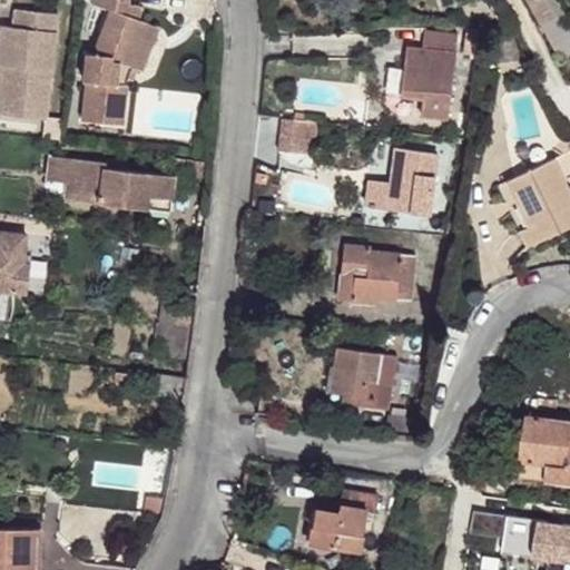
[(94,0),(95,3),(111,10),(94,52),(87,52),(85,80),(88,81),(84,120),(124,124),(128,78),(133,66),(141,69),(150,47),(140,43),(147,23),(137,19),(140,6),(128,5),(128,0),(94,0)]
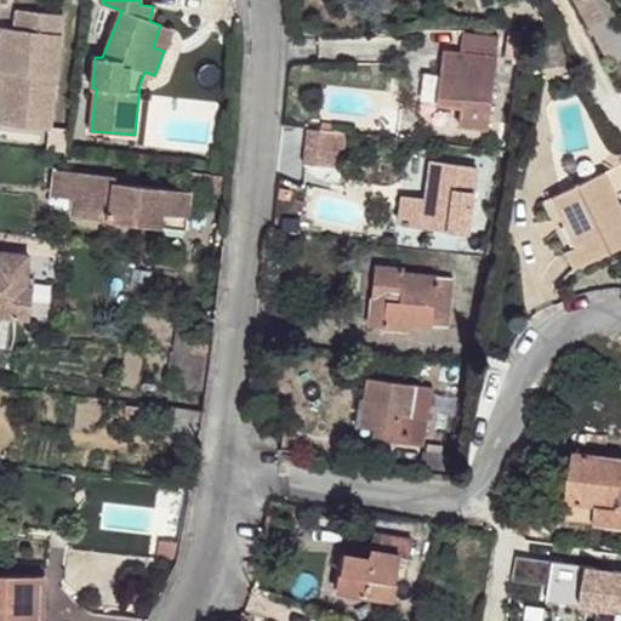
[(620,20),(610,0),(577,0),(611,62),(620,57),(620,20)]
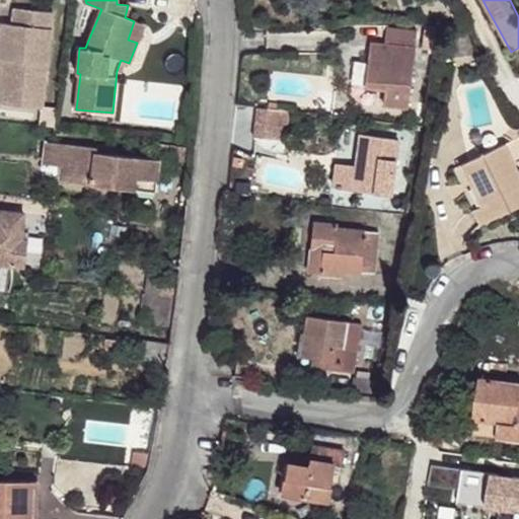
[(53,12),(13,7),(12,23),(2,22),(0,39),(0,60),(4,61),(2,82),(0,95),(0,102),(42,107),(53,12)]
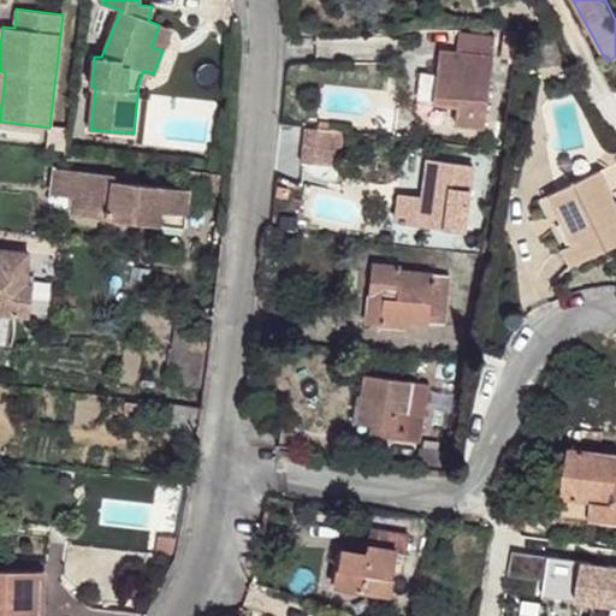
[(170,29),(159,25),(152,47),(163,51),(170,29)]
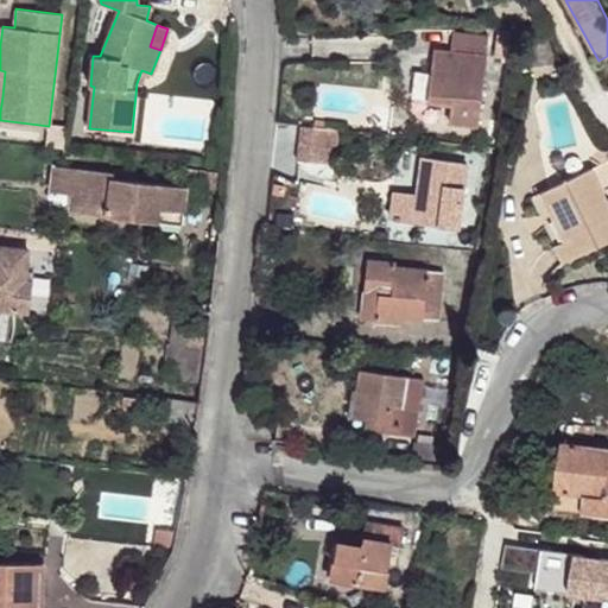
[(496,50),(510,52),(513,30),(500,30),(496,50)]
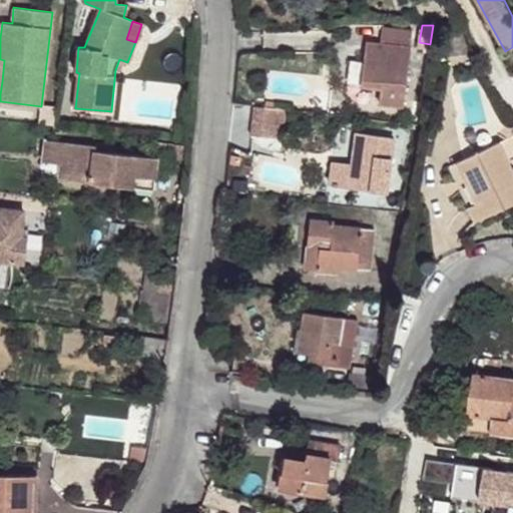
[(412,31),(382,27),(380,44),(367,42),(362,86),(382,88),(380,103),(403,106),(412,31)]
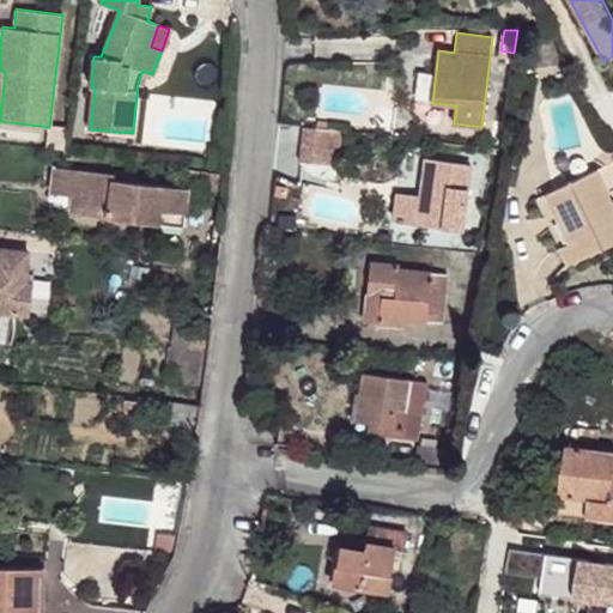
[(304,127),(301,162),(337,165),(340,132),(304,127)]
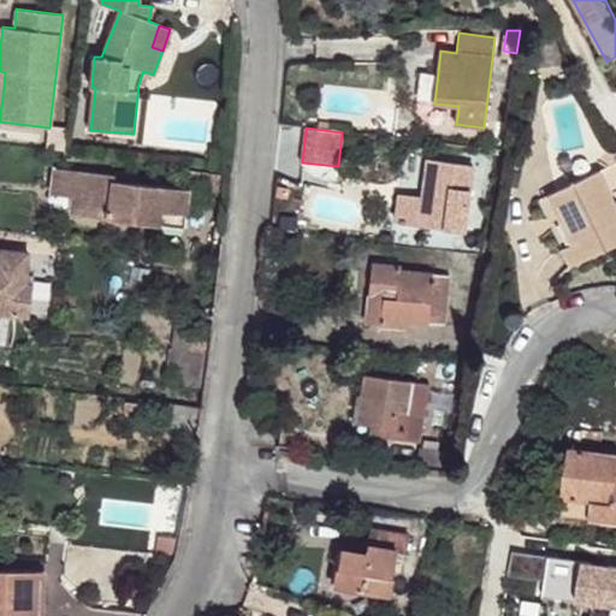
[(422,160),(410,159),(409,191),(422,193),(422,160)]
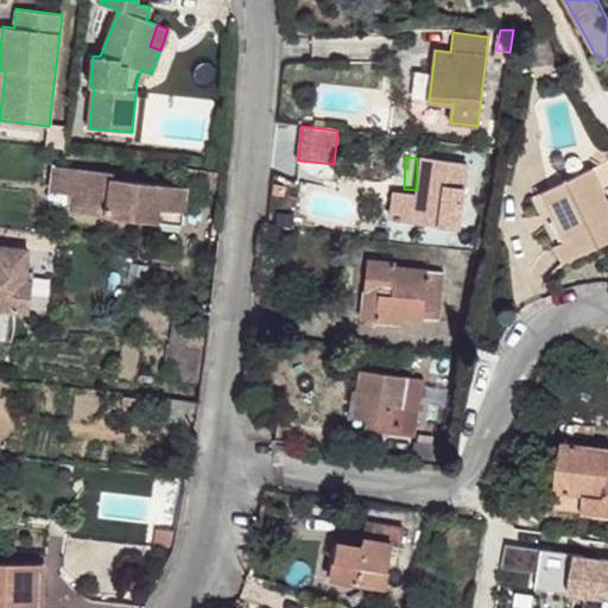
[(467,164),(422,158),(416,196),(412,221),(458,227),(467,164)]
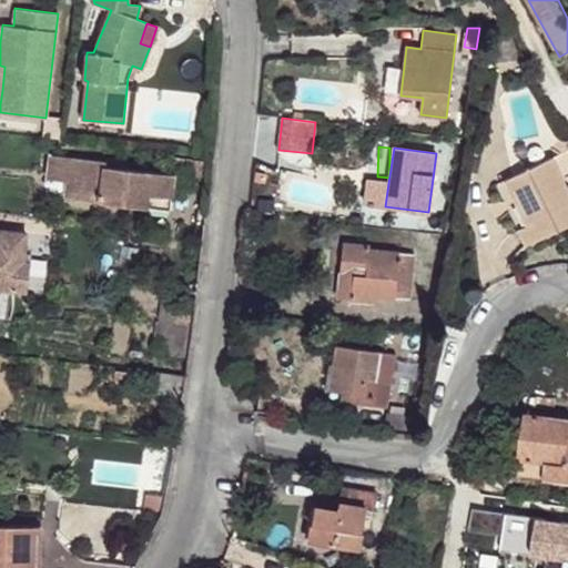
[(567,183),(567,182),(567,148),(556,153),(567,183)]
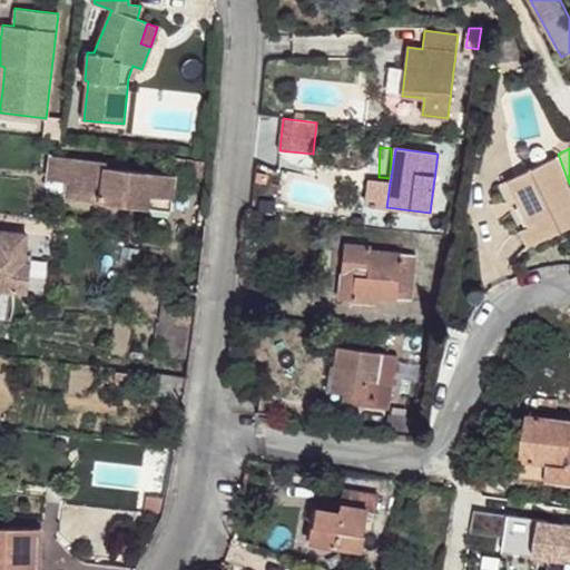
[(124,164),(50,155),(48,177),(69,179),(67,197),(170,209),(174,176),(123,169),(124,164)]
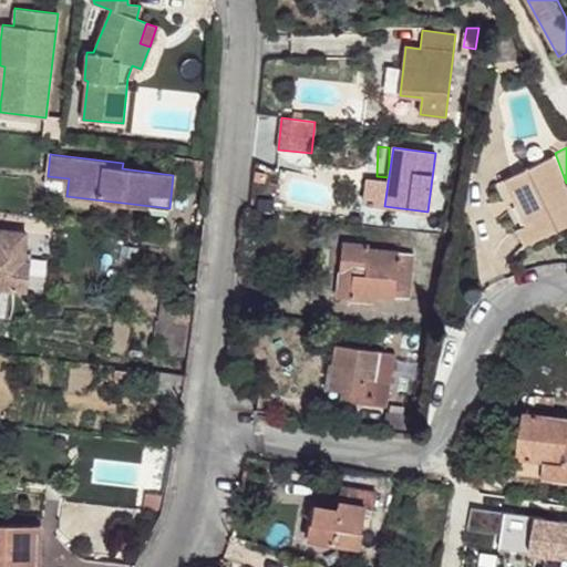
[(525,246),(566,225),(566,192),(550,157),(505,179),(514,197),(516,196),(529,224),(517,229),(525,246)]
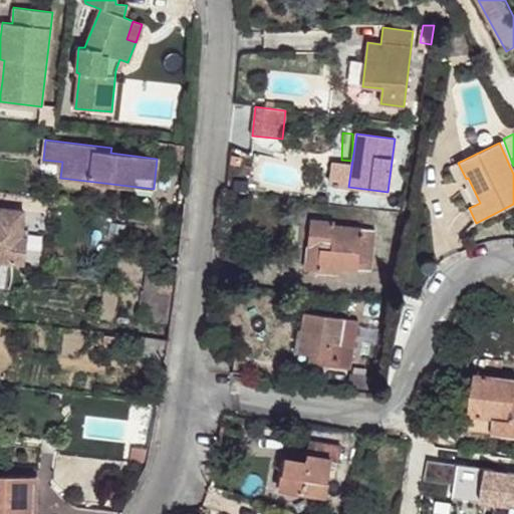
[(351,166),(338,164),(335,185),(348,187),(351,166)]
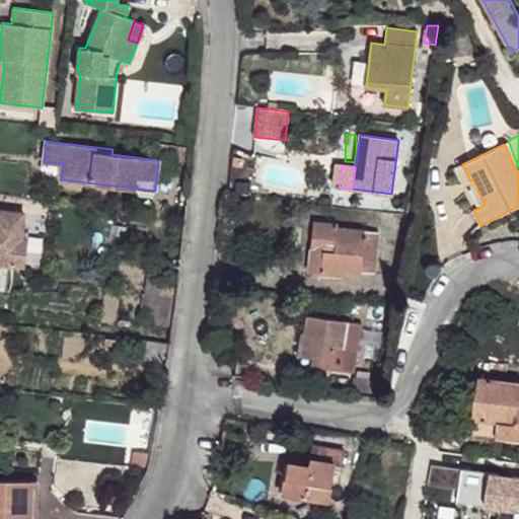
[(0,263),(24,267),(27,240),(21,239),(24,213),(0,210),(0,263)]
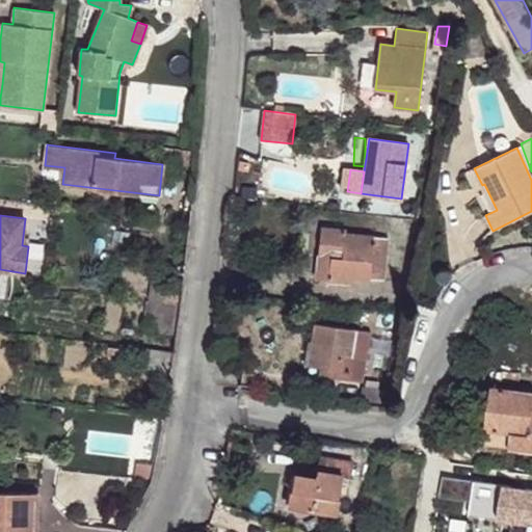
[(321,228),(319,257),(330,258),(328,281),(350,283),(351,277),(382,281),(388,238),(345,234),(346,231),(321,228)]
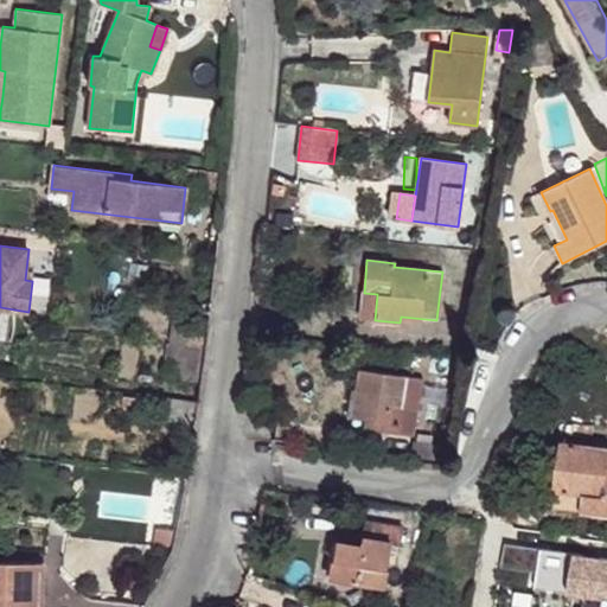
[(364,293),(362,318),(375,320),(377,294),(364,293)]
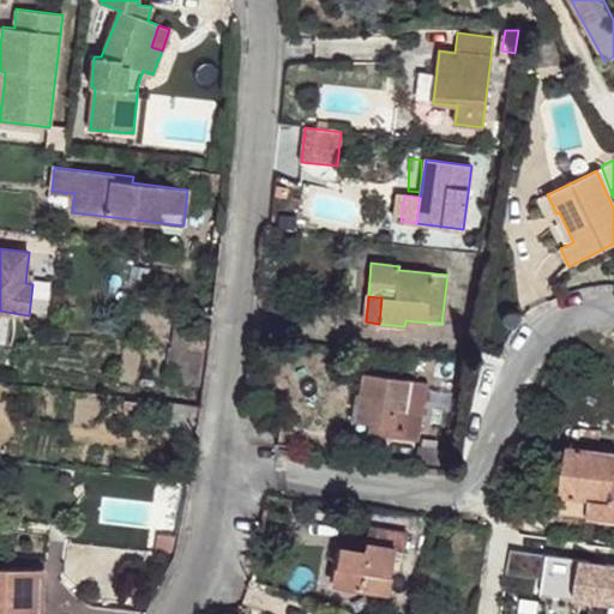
[(363,373),(355,421),(371,423),(384,426),(381,435),(417,440),(427,384),(363,373)]
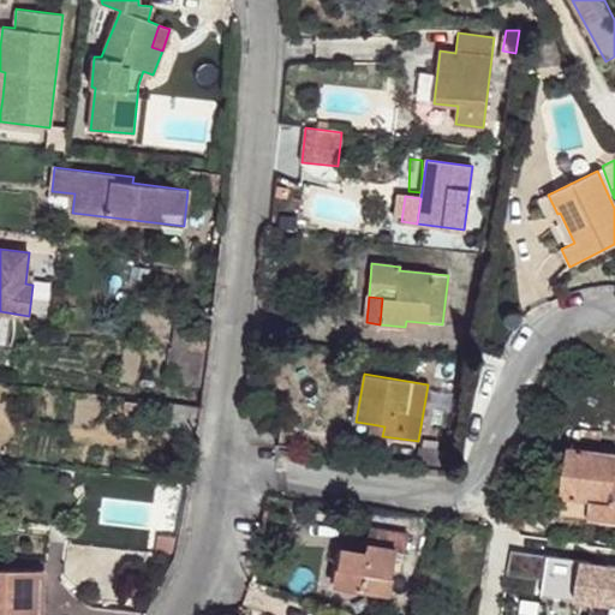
[(139,415),(141,404),(125,402),(124,412),(139,415)]
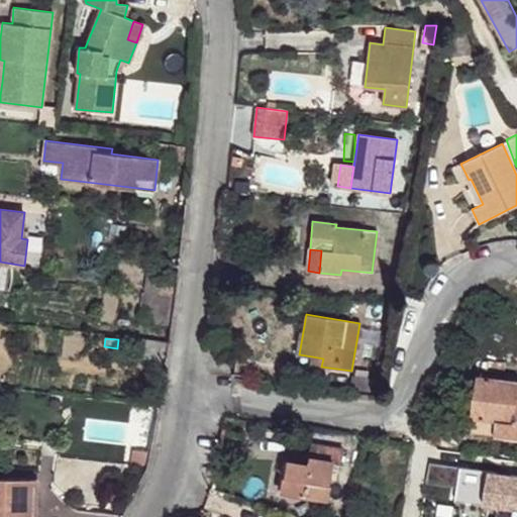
[(323,358),(312,356),(311,365),(321,367),(323,358)]
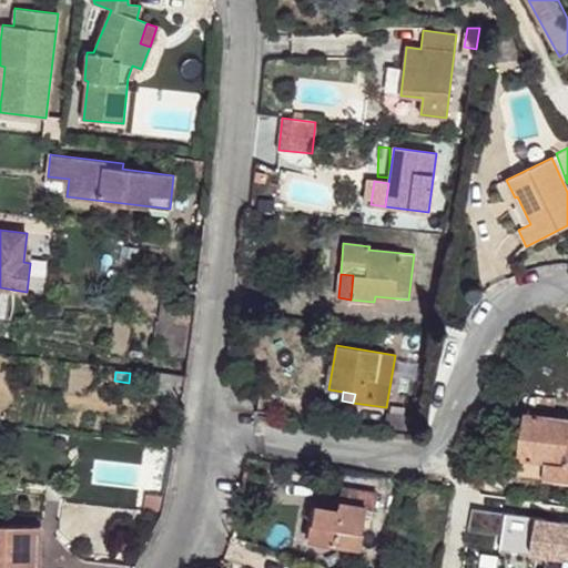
[(413,417),(388,414),(386,430),(409,434),(413,417)]
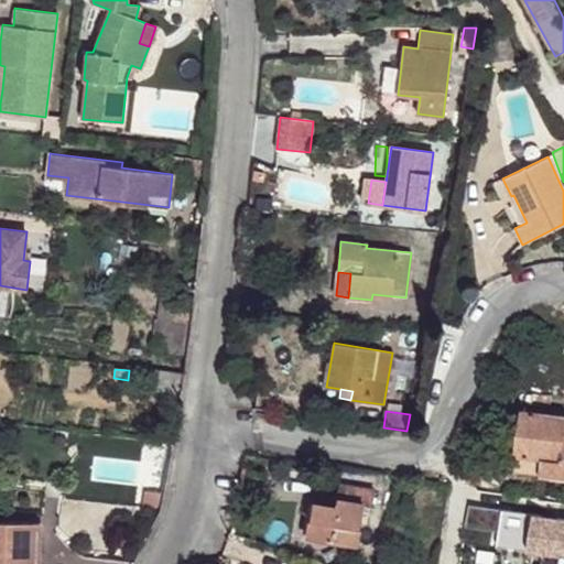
[(563,416),(522,411),(513,472),(551,477),(563,478),(563,416)]
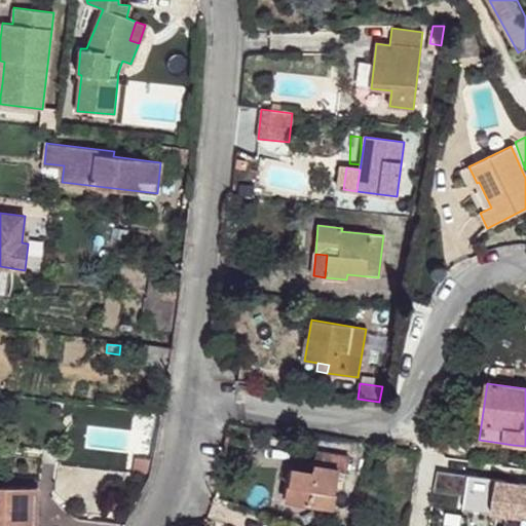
[(292,470),(286,501),(333,510),(339,471),(346,472),(349,457),(316,451),(314,465),(300,463),(299,471),(292,470)]
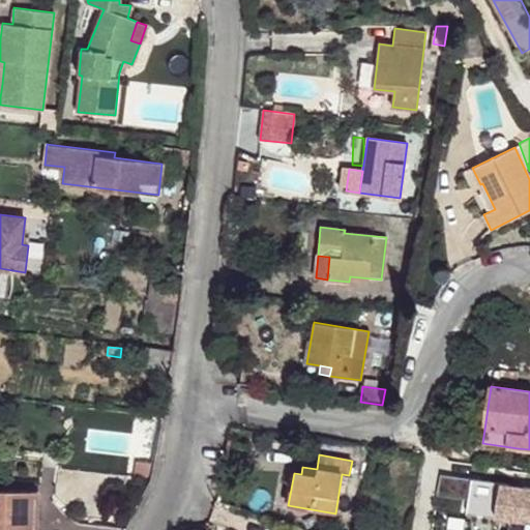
[(135,476),(149,477),(151,463),(137,462),(135,476)]
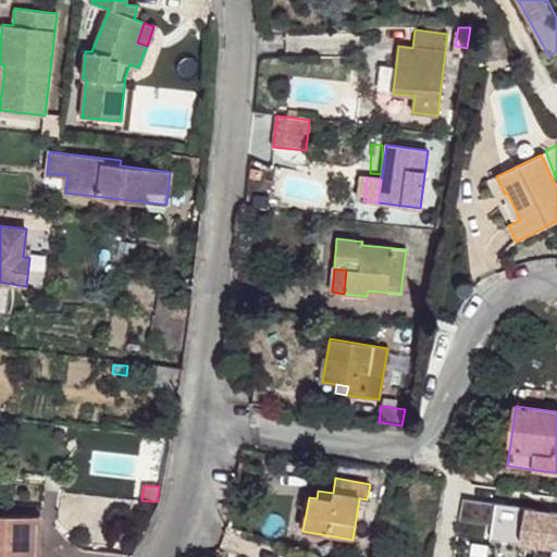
[(318,491),(310,490),(309,497),(317,498),(318,491)]
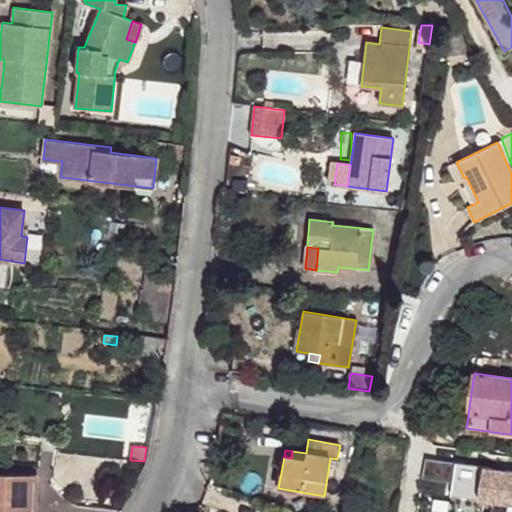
[(494,482),(496,466),(482,465),(481,480),(494,482)]
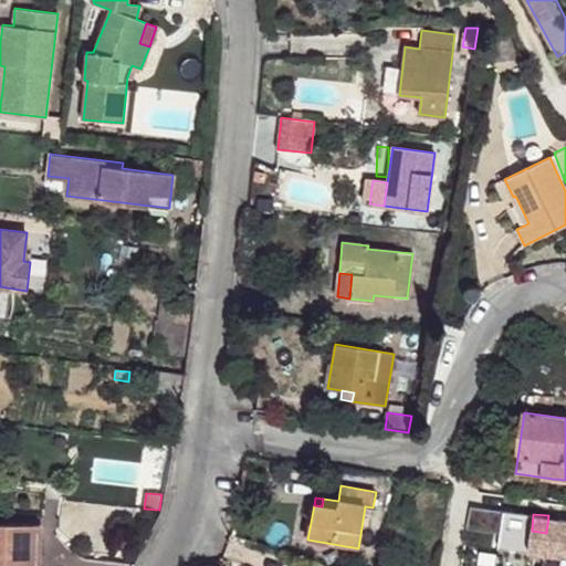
[(0,565),(29,565),(31,524),(0,522),(0,565)]
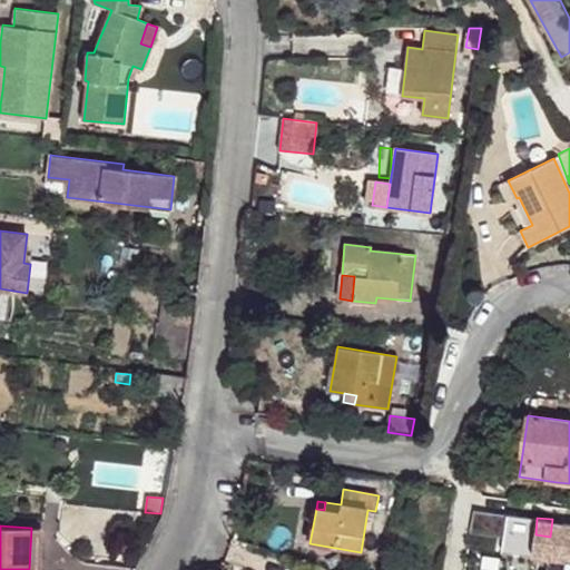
[(39,569),(40,528),(31,528),(29,569),(39,569)]
